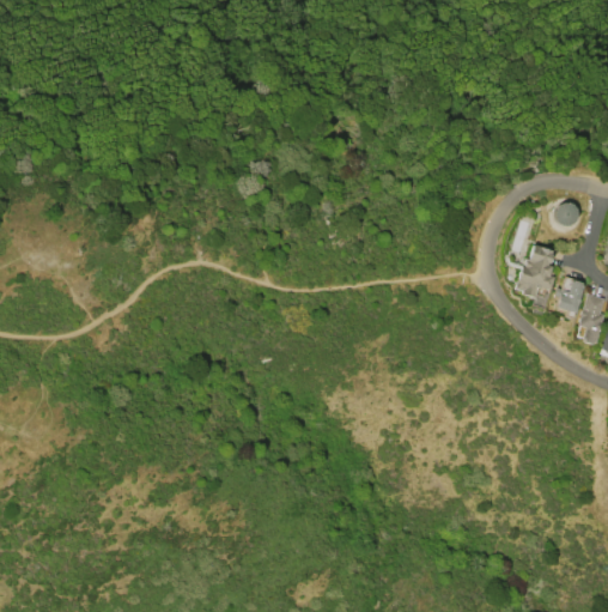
[(554,214),(565,230),(582,217),(570,201),(554,214)]
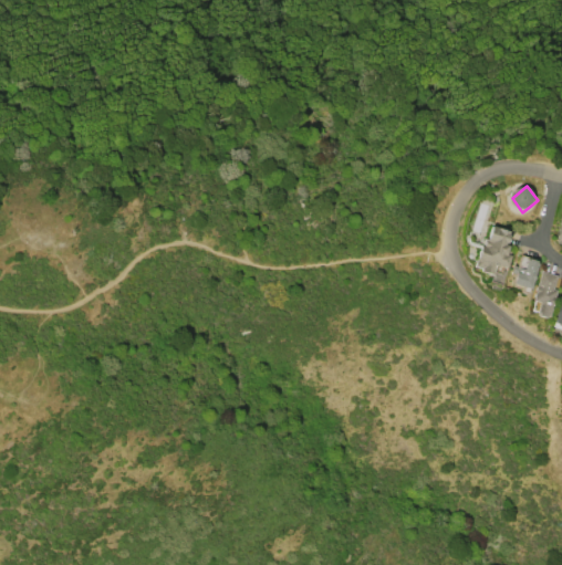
[(513,255),(510,268),(500,265),(500,267),(499,265),(497,275),(485,272),(486,269),(478,267),(485,246),(486,247),(488,239),(490,239),(495,226),(506,229),(508,220),(513,222),(510,234),(512,236),(510,243),(508,243),(507,244),(511,246),(509,254),(513,255)]
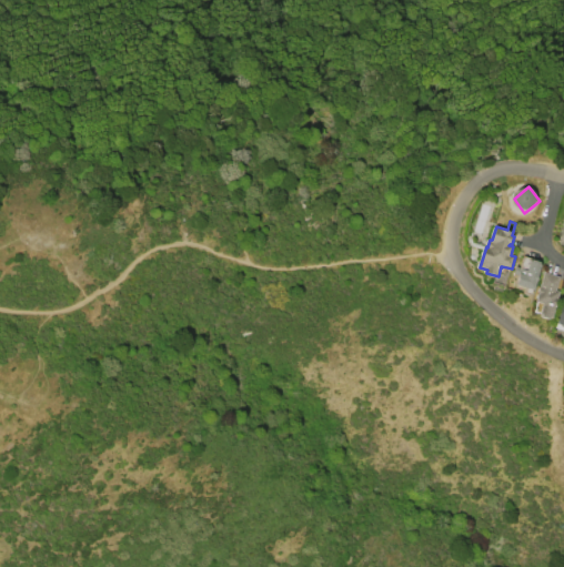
[(534,291),(517,285),(521,274),(516,273),(517,267),(527,271),(531,261),(532,262),(533,260),(542,263),(541,264),(542,265),(534,291)]
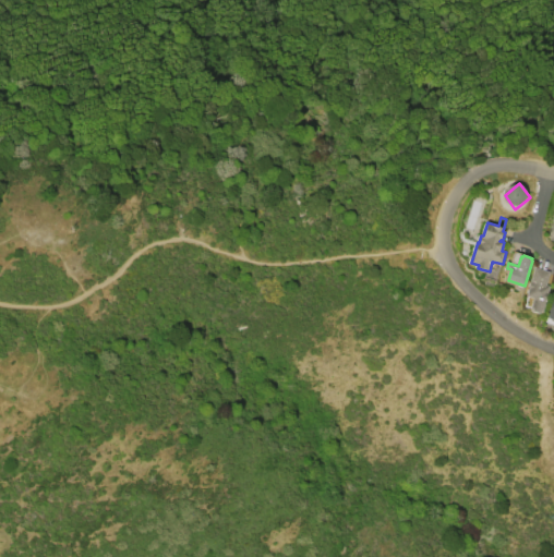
[(537,268),(551,273),(546,286),(550,287),(548,294),(549,294),(542,313),(541,313),(541,314),(531,311),(532,310),(530,309),(533,300),(527,298),(529,290),(528,290),(531,281),(532,281),(537,268)]
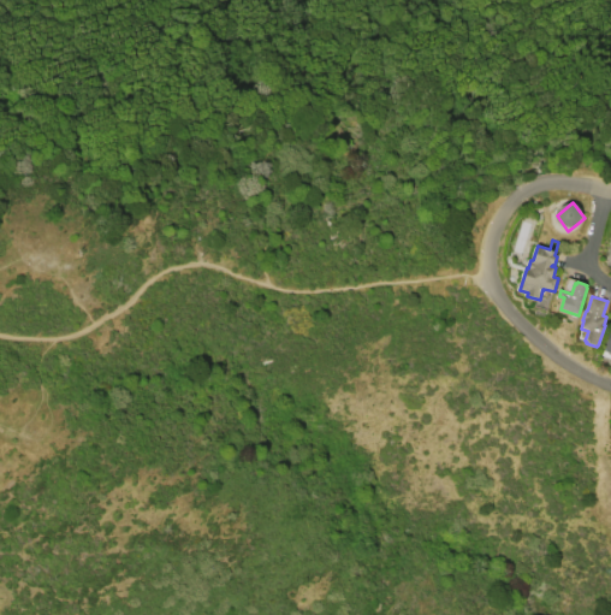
All buildings are outlined.
